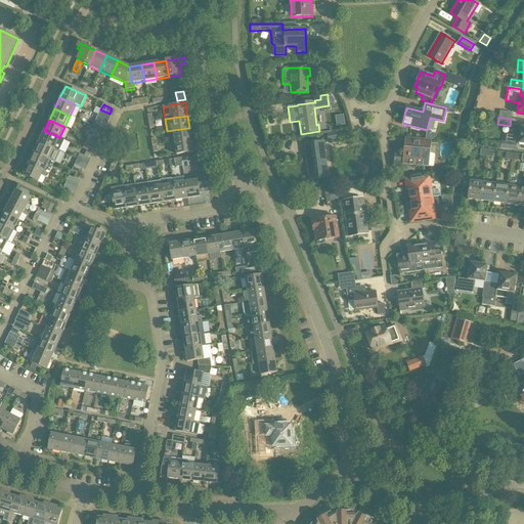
[(97,129),(97,128),(89,124),(86,130),(90,132),(99,136),(101,131),(97,129)]
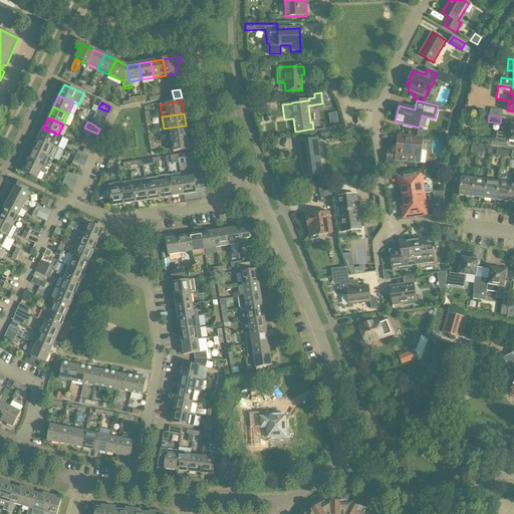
[(497,133),(496,140),(492,139),(491,146),(506,148),(507,141),(513,142),(513,123),(511,123),(509,134),(497,133)]
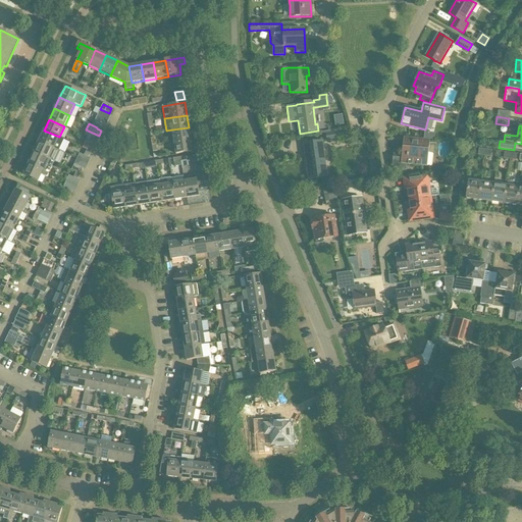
[(189,127),(172,129),(174,142),(191,139),(189,127)]
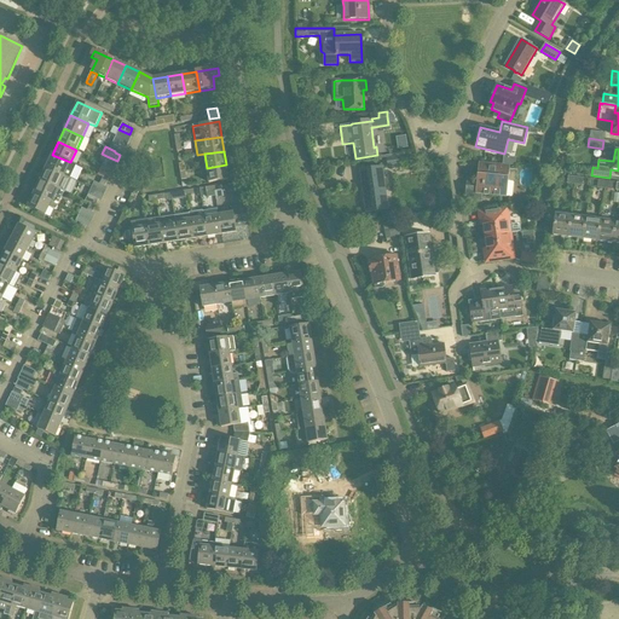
[(52,155),(46,167),(70,179),(76,166),(70,163),(52,155)]
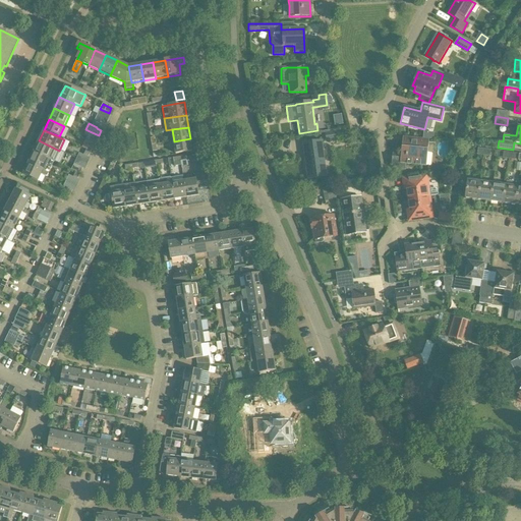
[(343,137),(342,131),(326,133),(327,139),(343,137)]
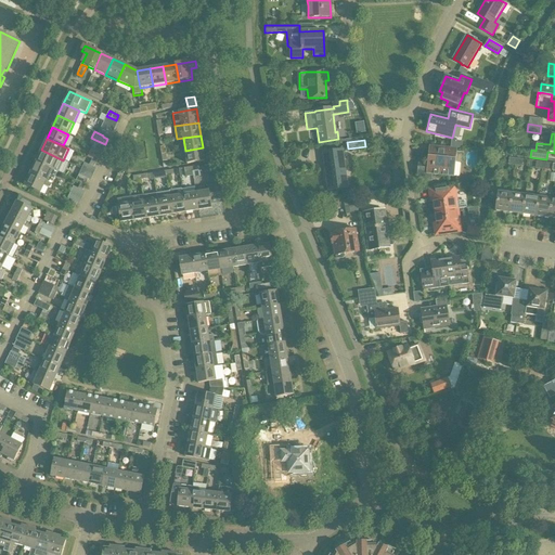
[(205,162),(203,147),(185,151),(188,164),(205,162)]
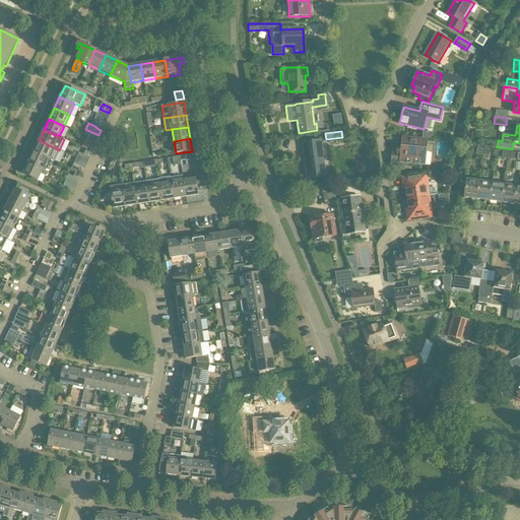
[(39,140),(34,152),(54,161),(59,150),(39,140)]
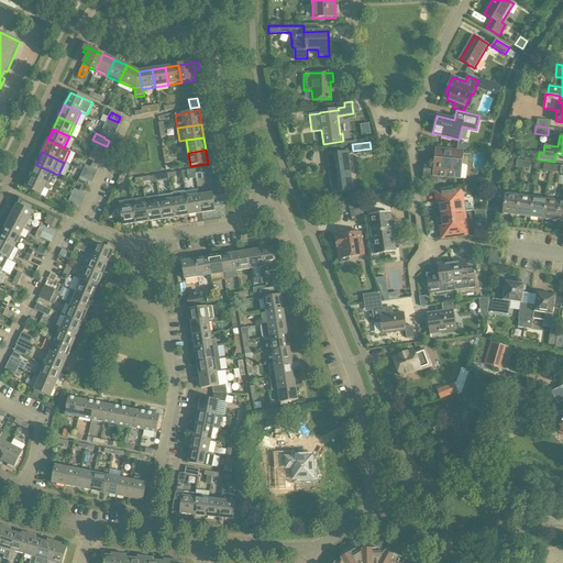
[(353,191),(348,152),(328,154),(333,195),(353,191)]
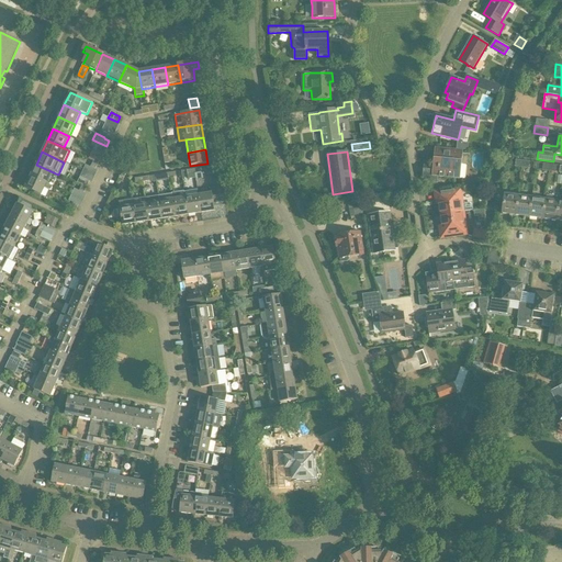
[(469,165),(470,154),(461,154),(461,155),(434,152),(433,167),(424,166),(422,181),(437,183),(438,177),(460,179),(461,165),(469,165)]
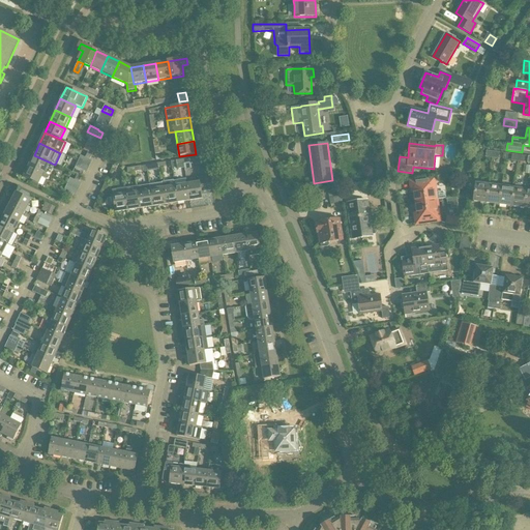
[(94,149),(90,147),(86,145),(84,150),(88,152),(92,154),(94,149)]
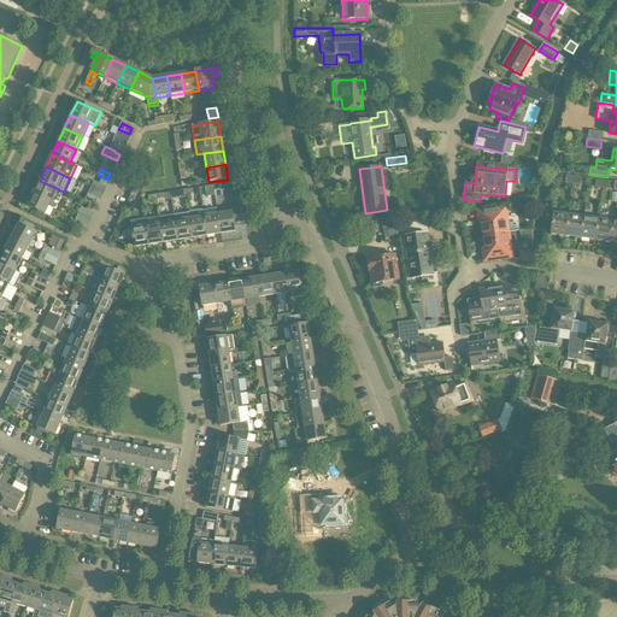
[(51,201),(58,205),(64,192),(40,181),(34,193),(51,201)]
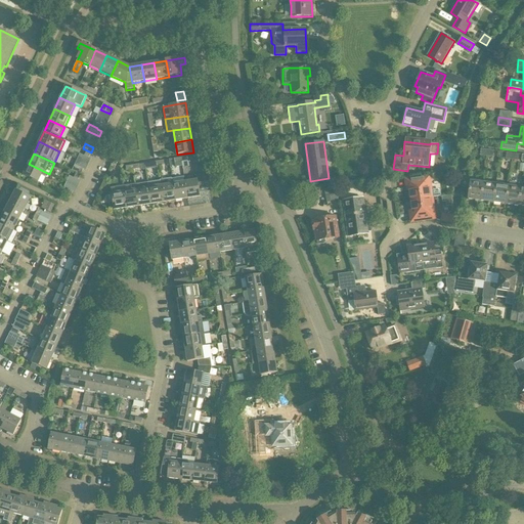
[(181,158),(182,167),(182,168),(189,167),(188,158),(185,158),(181,158)]
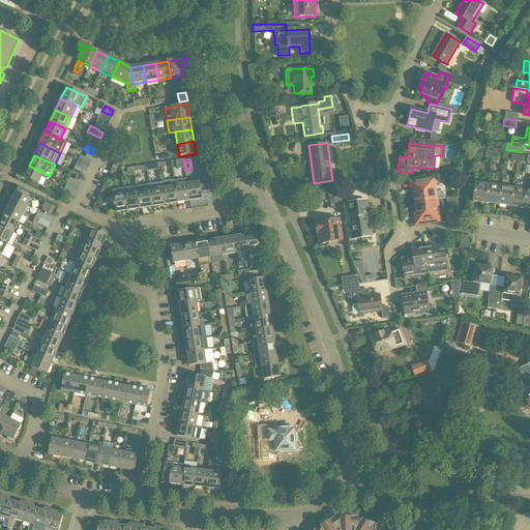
[(43,173),(29,166),(24,177),(38,184),(41,177),(48,179),(50,176),(43,173)]
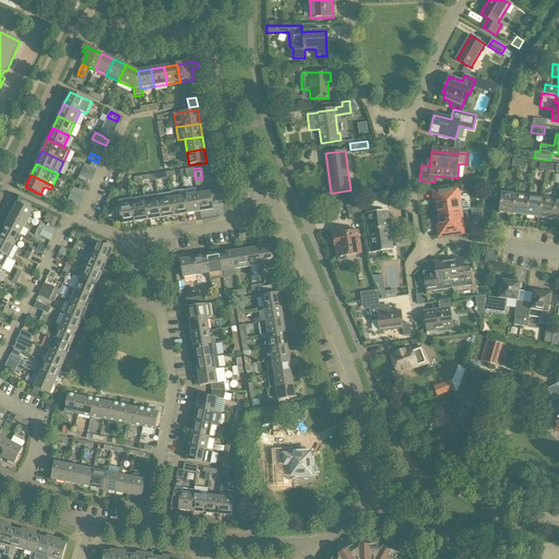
[(209,192),(198,194),(200,212),(213,210),(213,205),(225,203),(222,186),(209,188),(209,192)]
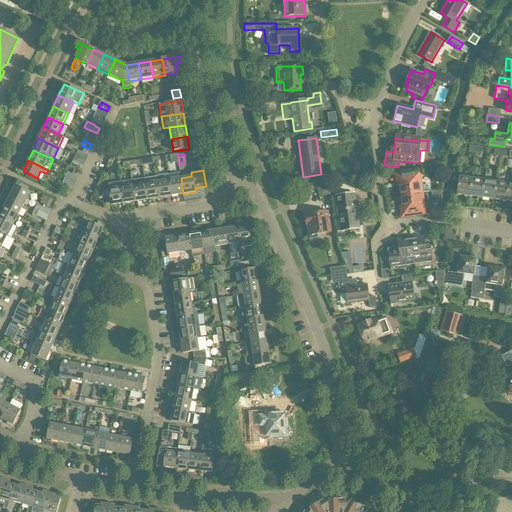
[(430,185),(422,186),(420,171),(395,175),(397,187),(400,186),(401,196),(423,193),(431,192),(430,185)]
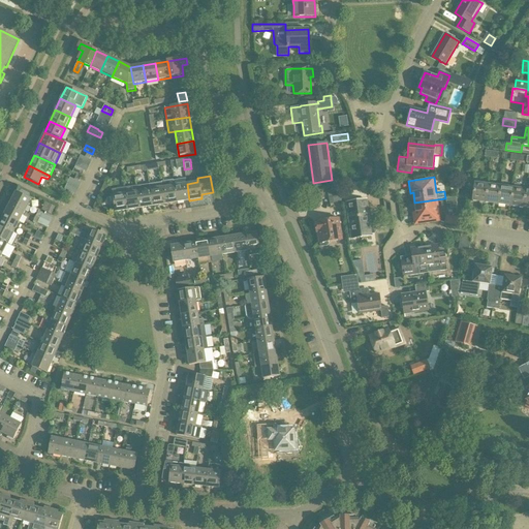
[(186,179),(174,181),(177,203),(189,200),(187,184),(186,184),(186,179)]
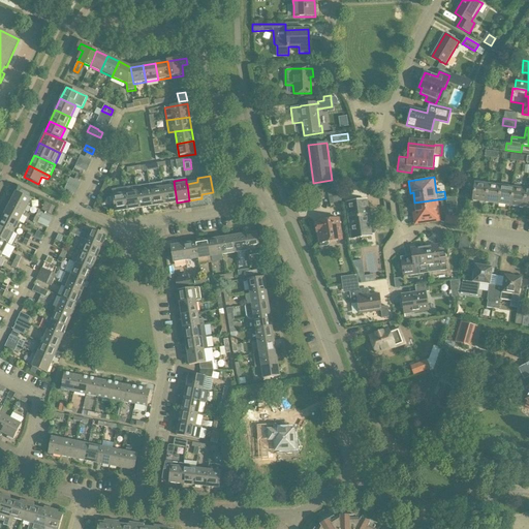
[(376,180),(367,181),(368,188),(385,185),(384,179),(376,180)]
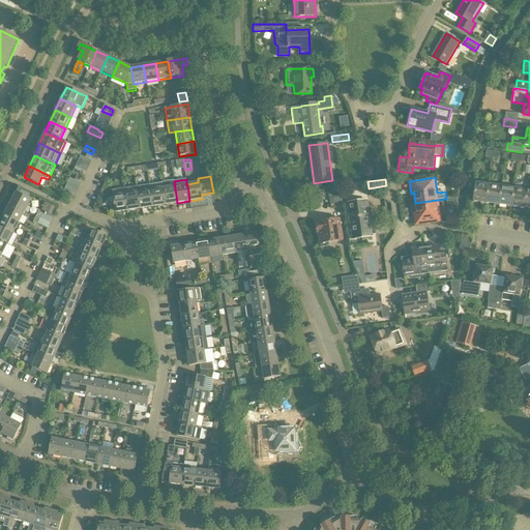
[(177,203),(174,181),(174,180),(162,182),(162,183),(165,205),(177,203)]
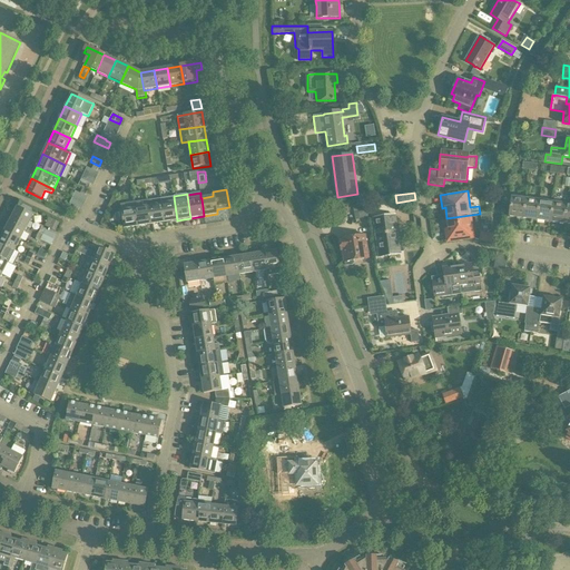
[(523,218),(526,198),(512,196),(509,217),(523,218)]
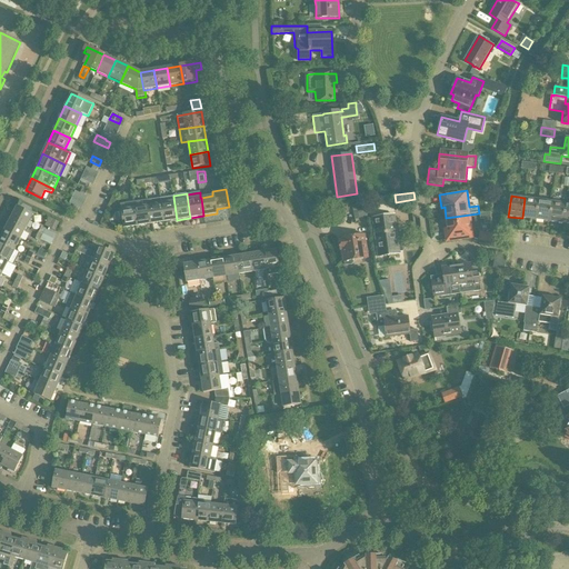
[(177,220),(173,197),(160,199),(165,222),(177,220)]
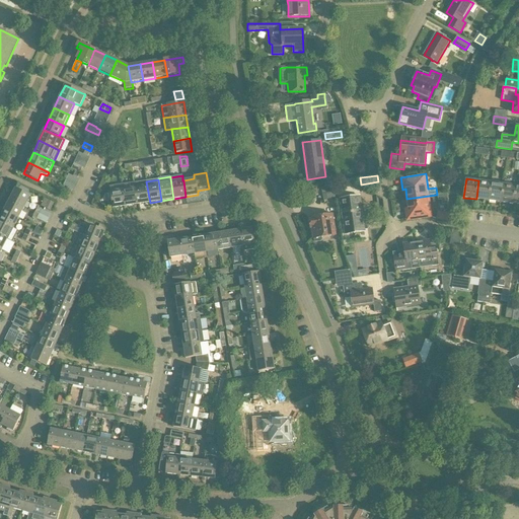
[(478,180),(476,199),(489,201),(492,182),(478,180)]
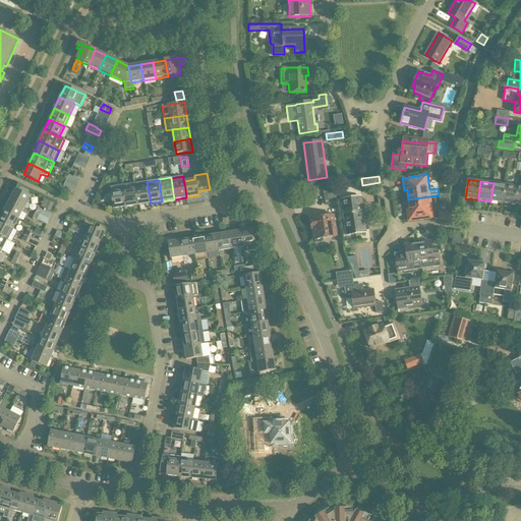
[(503,204),(516,206),(518,186),(512,186),(513,181),(507,181),(506,185),(503,204)]
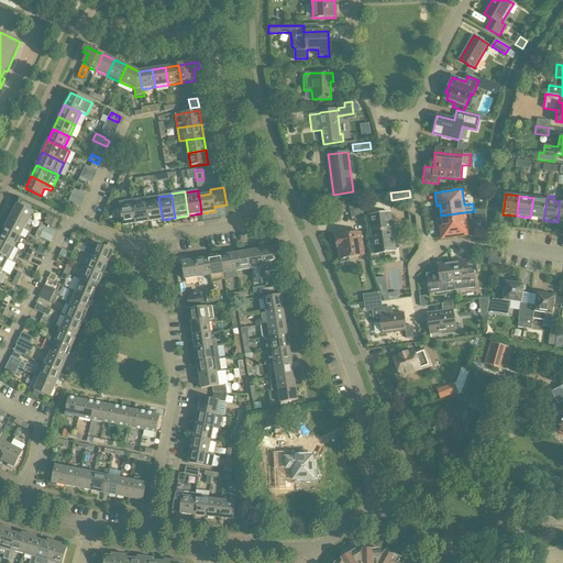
[(158,197),(145,199),(150,221),(163,220),(158,197)]
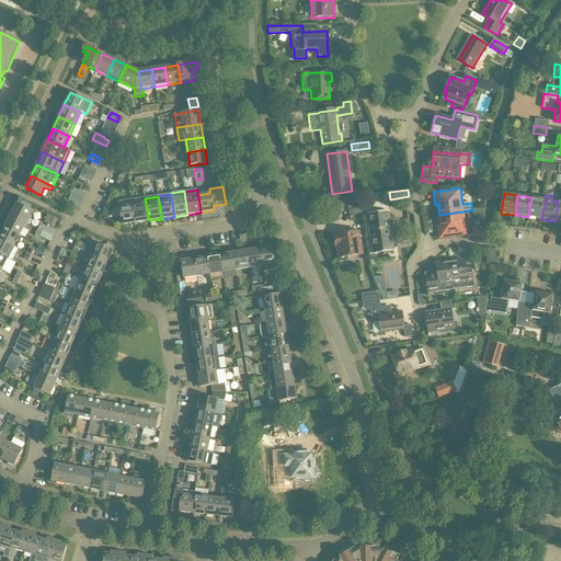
[(531,197),(528,217),(541,219),(545,199),(531,197)]
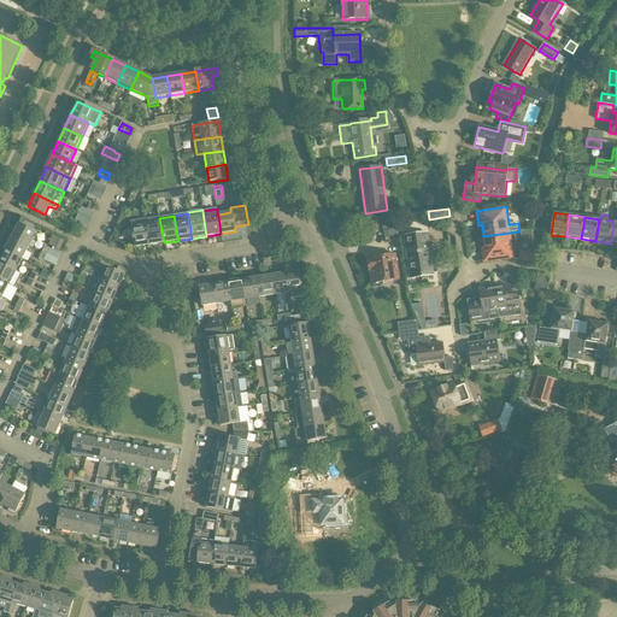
[(159,218),(146,221),(150,245),(164,242),(159,218)]
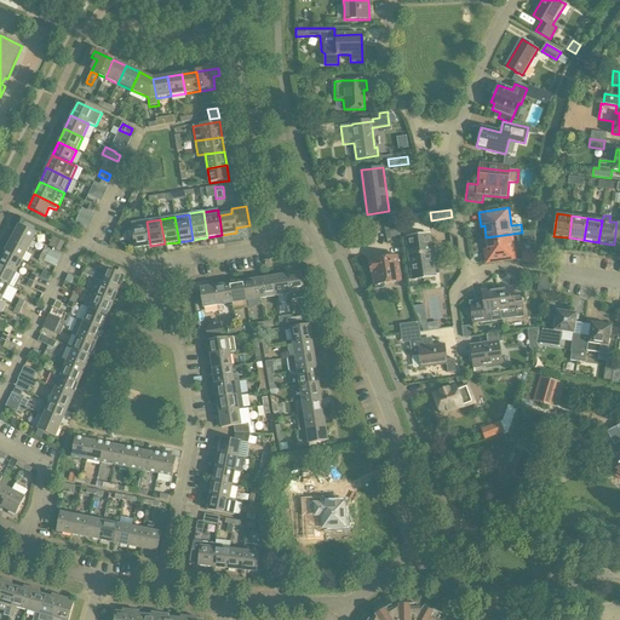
[(150,246),(147,220),(131,223),(132,230),(133,240),(135,248),(150,246)]
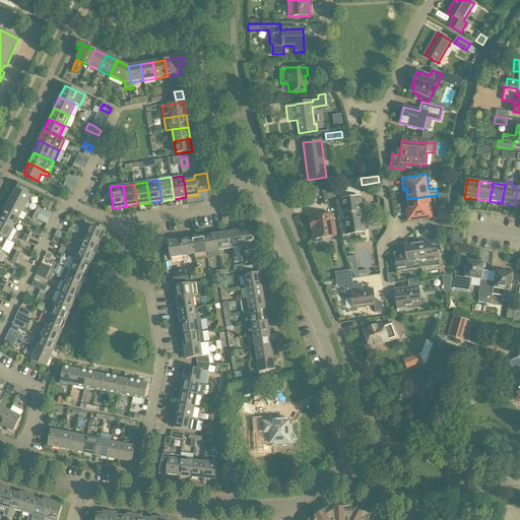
[(15,189),(10,200),(24,207),(30,196),(15,189)]
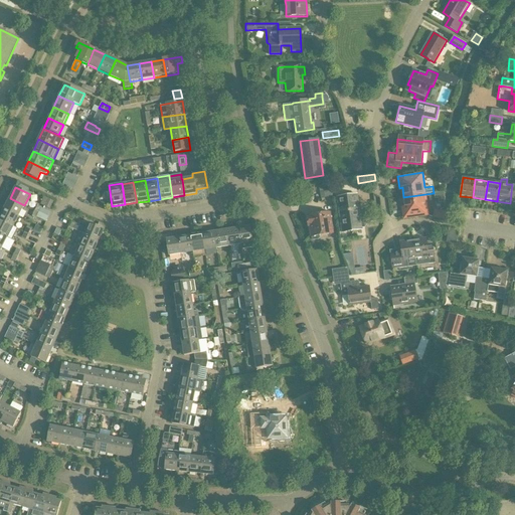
[(425,194),(403,197),(404,206),(402,207),(403,219),(428,216),(425,194)]
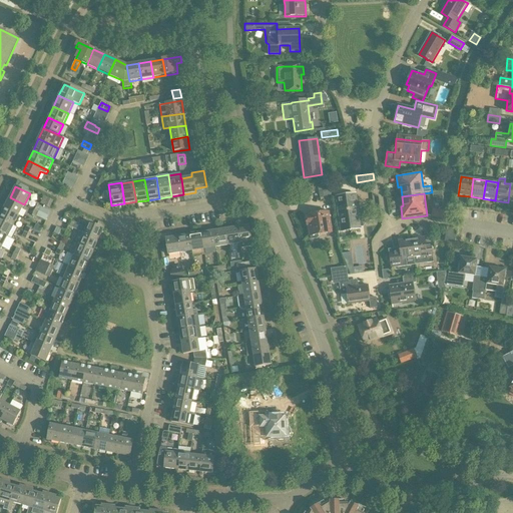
[(363,217),(360,218),(356,194),(336,196),(341,231),(361,228),(361,227),(364,227),(363,217)]
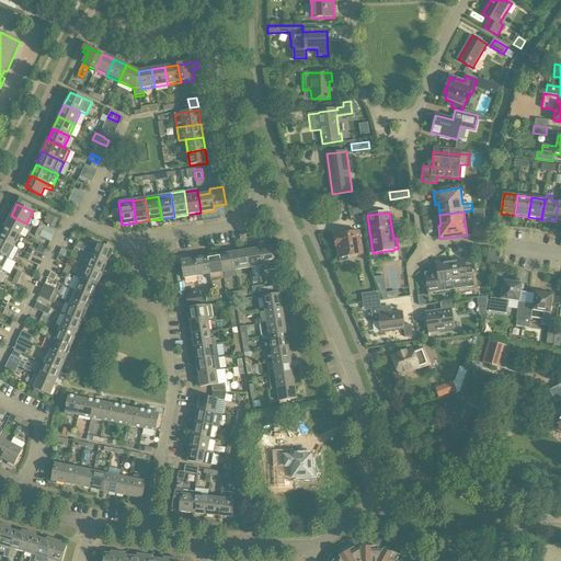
[(58,219),(53,217),(48,215),(45,220),(44,219),(43,221),(48,225),(54,228),(58,219)]
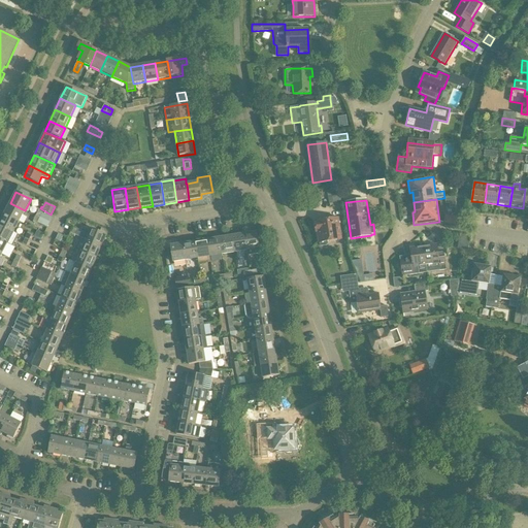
[(25,210),(10,203),(4,213),(20,222),(25,210)]
